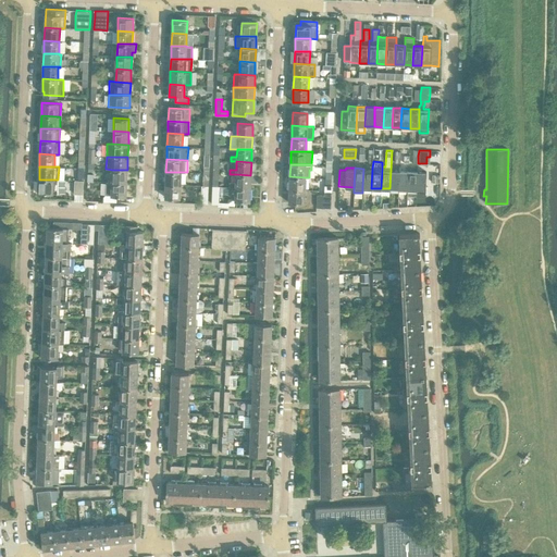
[(363,169),(362,187),(371,188),(372,169),(363,169)]
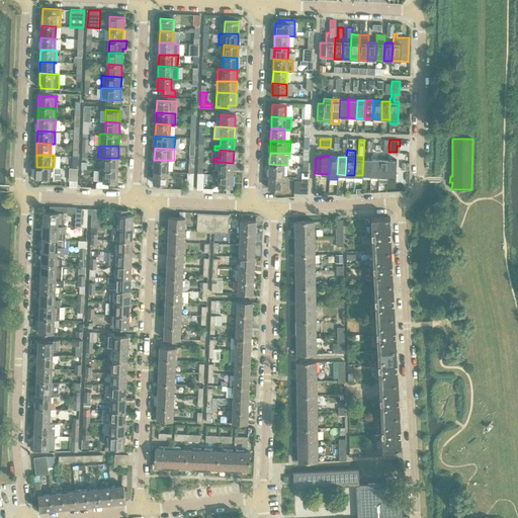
[(104,158),(103,169),(117,170),(118,158),(104,158)]
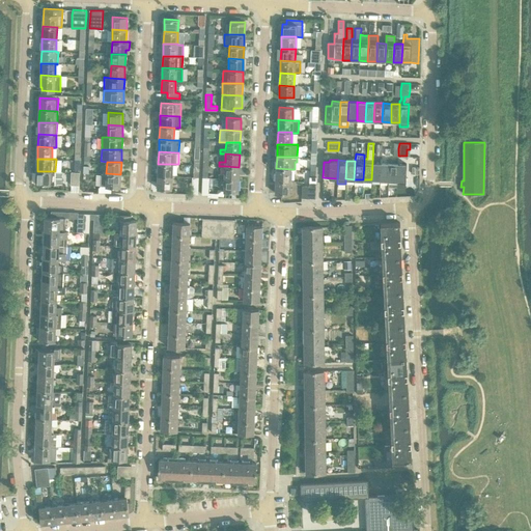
[(372,162),(371,179),(380,180),(381,162),(372,162)]
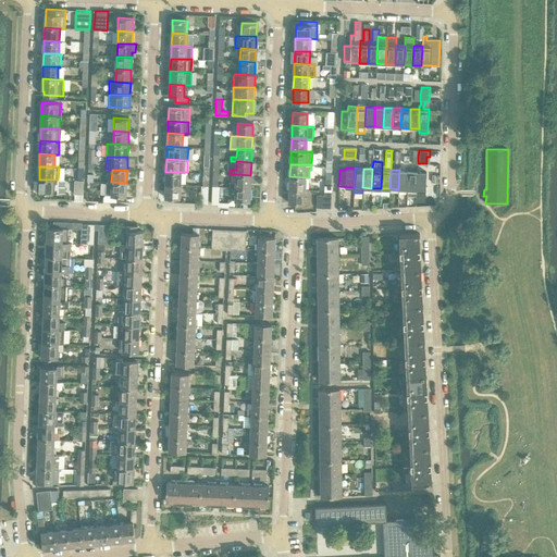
[(399,170),(398,189),(408,189),(408,171),(399,170)]
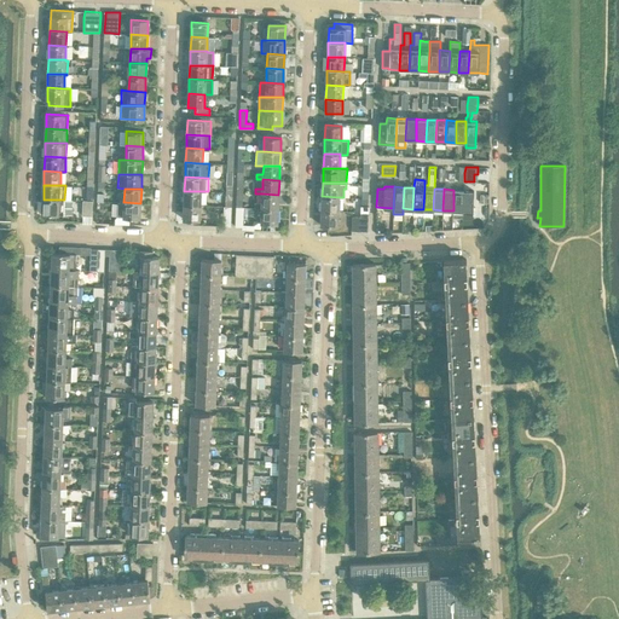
[(453,210),(452,217),(462,218),(463,212),(464,190),(453,190),(453,210)]
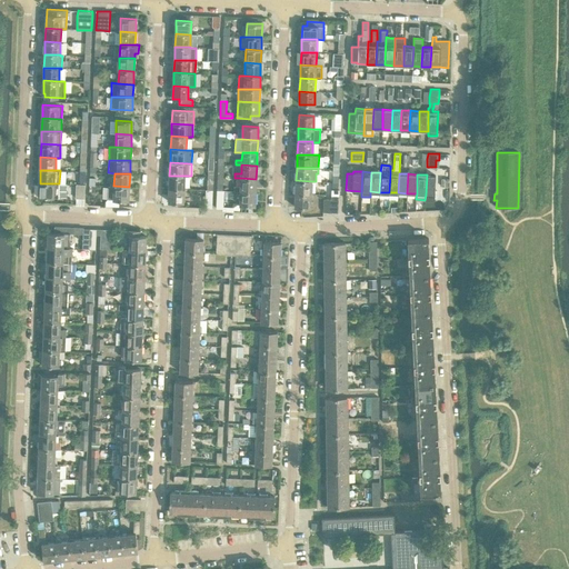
[(426,195),(425,200),(433,200),(435,195),(436,175),(427,175),(426,195)]
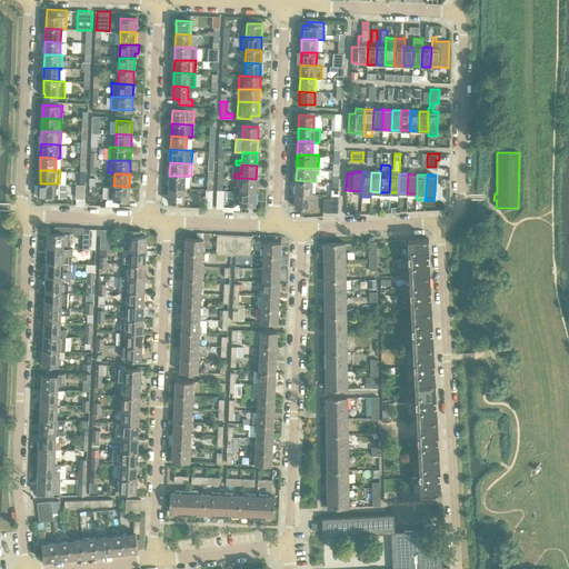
[(169,176),(169,188),(185,189),(185,176),(169,176)]
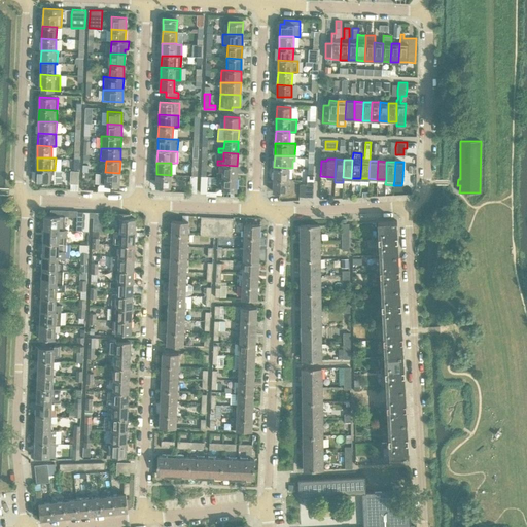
[(217,172),(217,177),(222,177),(237,177),(237,166),(223,165),(222,172),(217,172)]
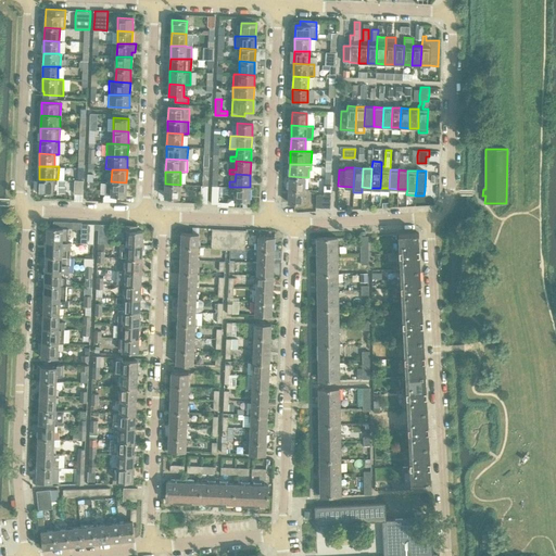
[(304,190),(304,177),(289,176),(289,189),(304,190)]
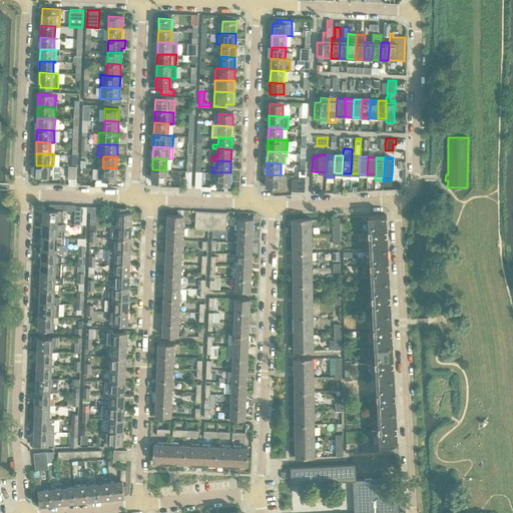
[(36,165),(35,176),(60,177),(60,165),(53,165),(36,165)]
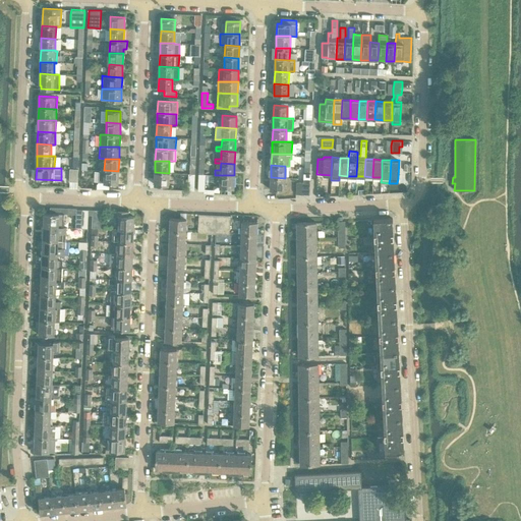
[(72,169),(70,169),(69,181),(77,181),(78,169),(72,169)]
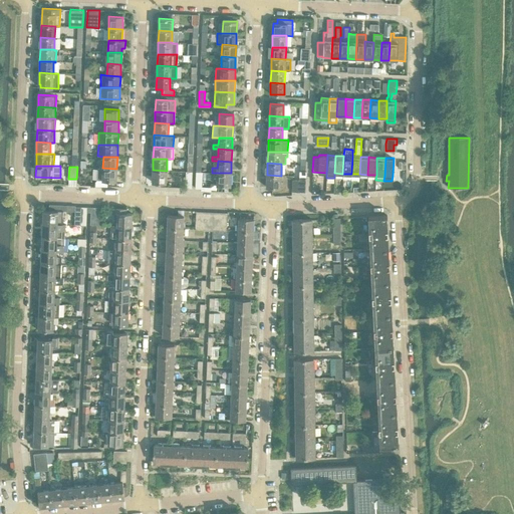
[(97,168),(97,180),(102,180),(116,181),(116,169),(102,168),(97,168)]
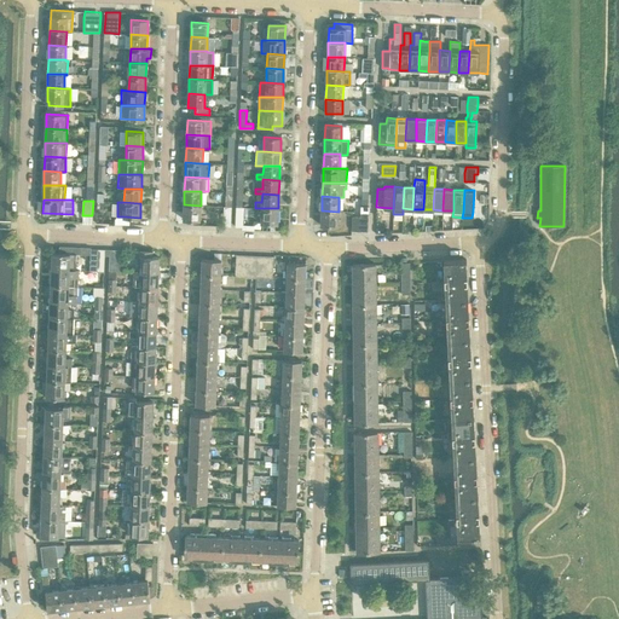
[(200,220),(201,206),(184,204),(183,219),(200,220)]
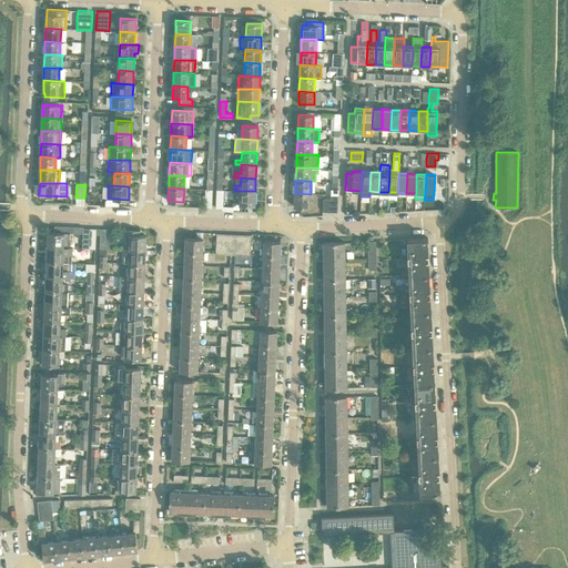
[(216,190),(215,208),(223,208),(223,200),(224,200),(225,190),(222,190),(216,190)]
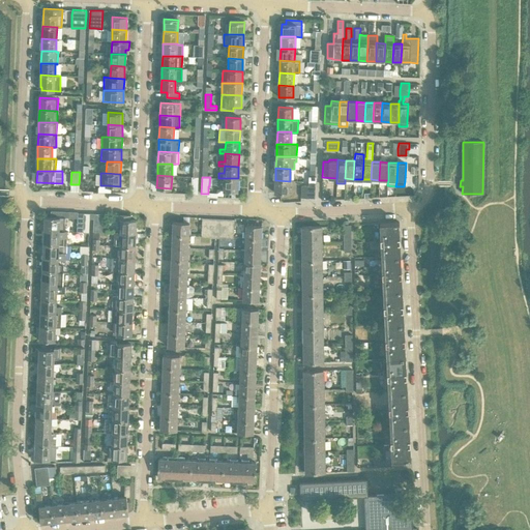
[(224,185),(224,190),(238,190),(238,178),(224,178),(224,185)]
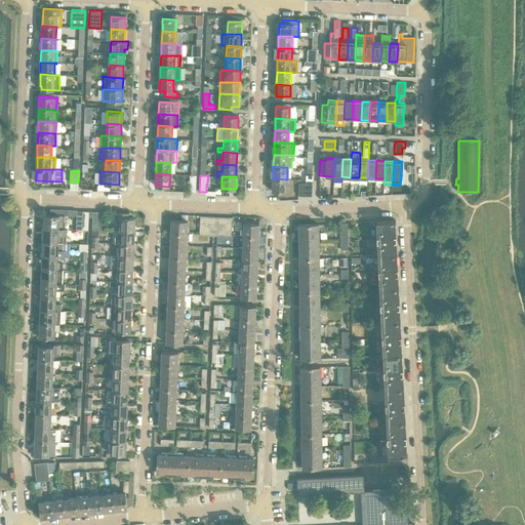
[(286,191),(287,179),(273,178),(272,191),(286,191)]
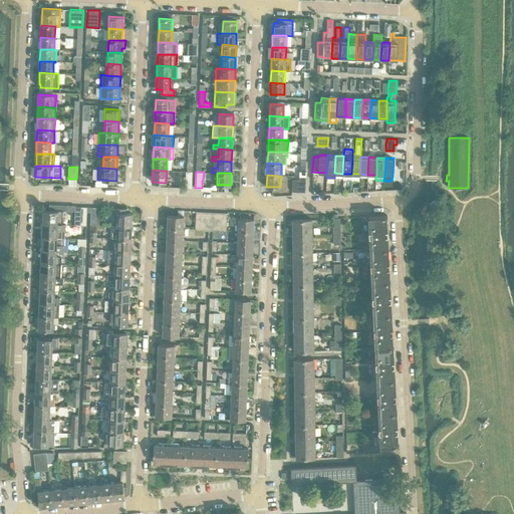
[(43,210),(42,223),(57,224),(62,224),(63,211),(60,210),(60,205),(49,205),(49,210),(43,210)]
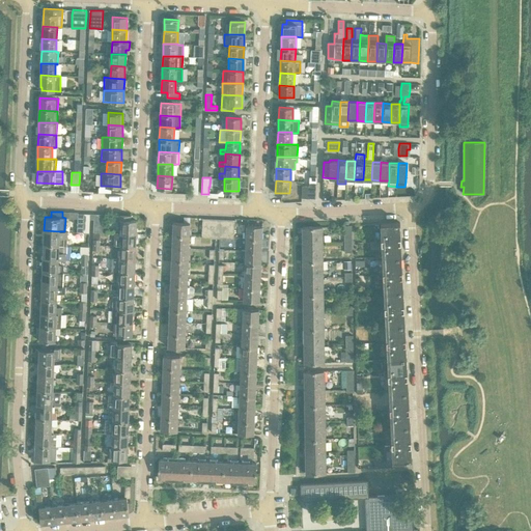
[(116,229),(115,233),(121,233),(121,232),(136,233),(137,221),(131,220),(131,216),(116,215),(116,221),(117,221),(119,227),(117,227),(116,229)]
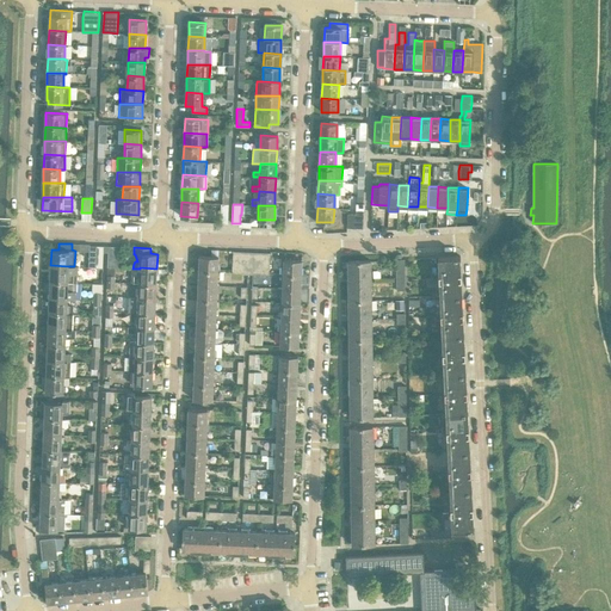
[(199,255),(198,270),(218,271),(218,257),(199,255)]
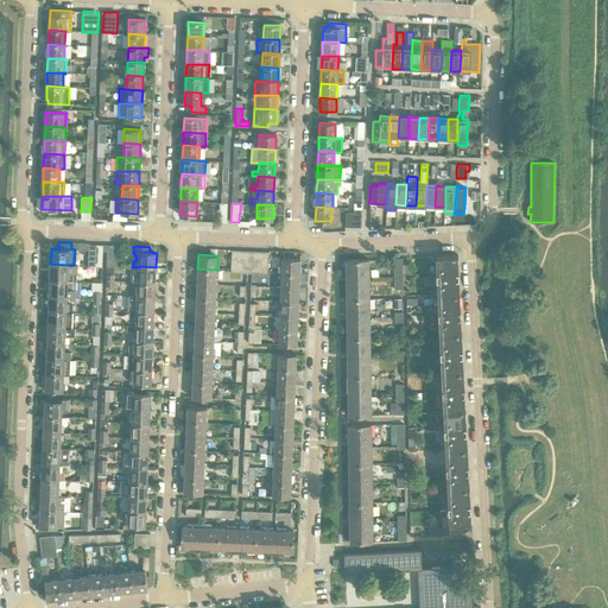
[(437,295),(460,293),(458,254),(436,255),(437,295)]
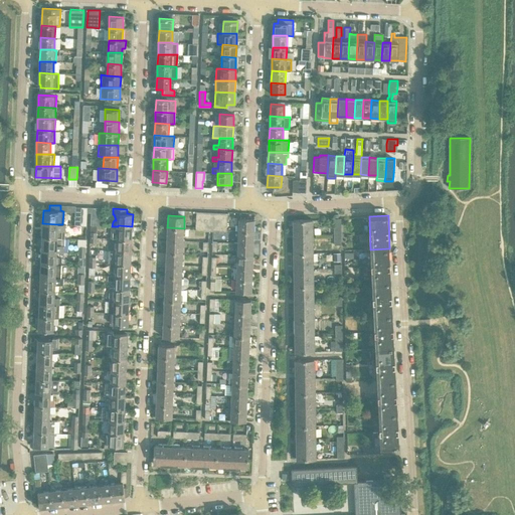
[(238,230),(254,231),(254,218),(239,218),(238,230)]
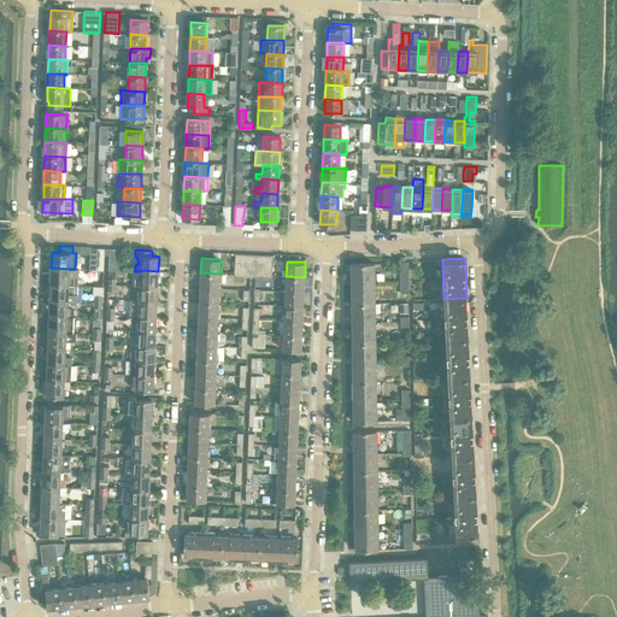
[(352,303),(375,303),(374,263),(351,263),(352,303)]
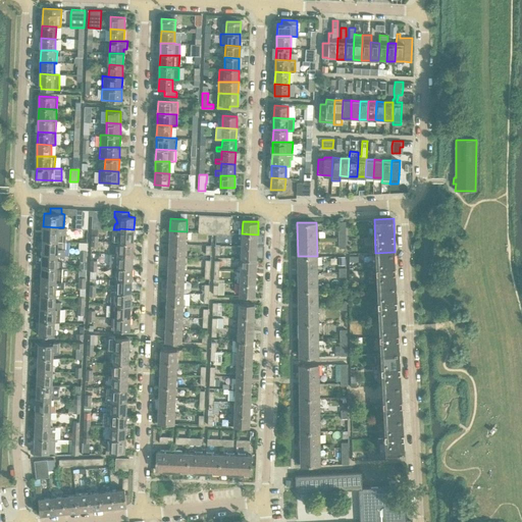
[(43,226),(42,240),(58,241),(65,242),(65,235),(66,235),(66,228),(63,227),(58,227),(43,226)]
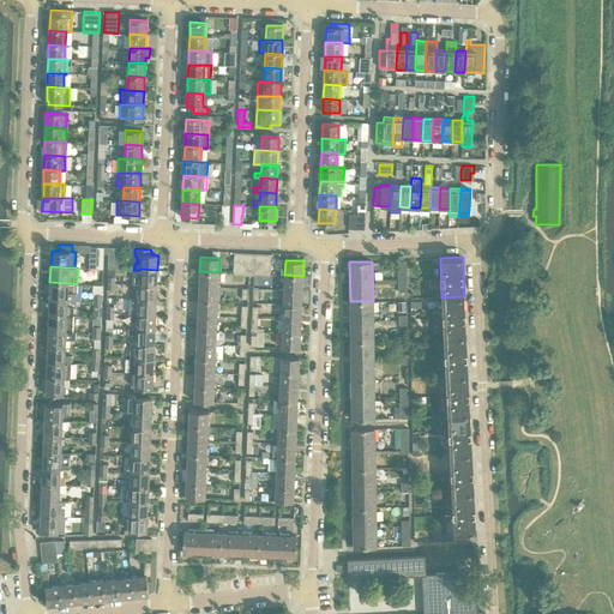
[(157,284),(157,270),(140,269),(140,270),(133,270),(133,269),(132,284),(139,284),(157,284)]
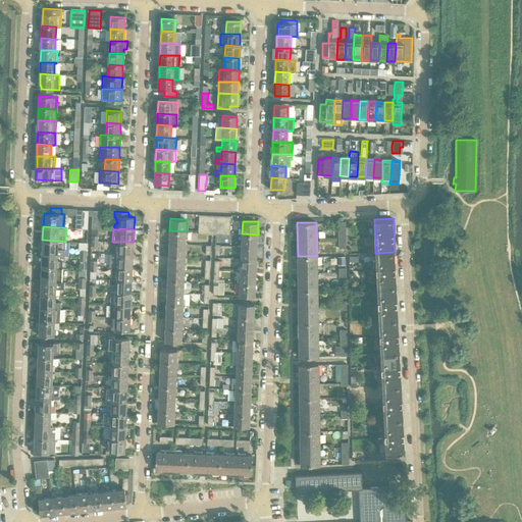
[(169,230),(169,243),(186,244),(187,231),(169,230)]
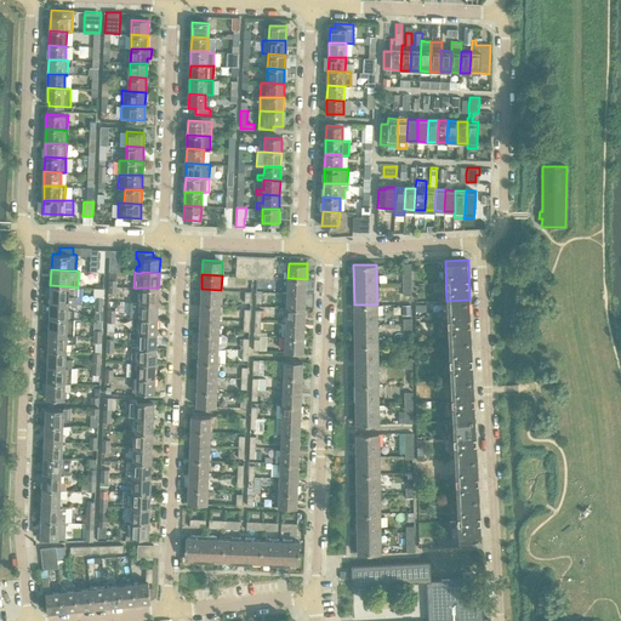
[(306,294),(307,279),(288,278),(288,292),(306,294)]
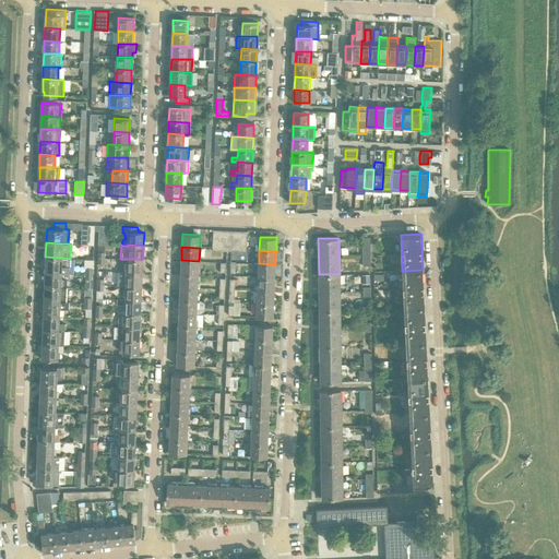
[(62,258),(45,257),(45,272),(70,272),(70,259),(62,258)]
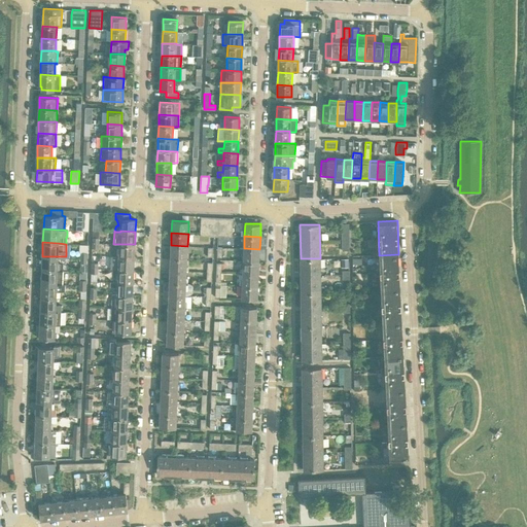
[(134,257),(135,244),(119,244),(119,256),(134,257)]
